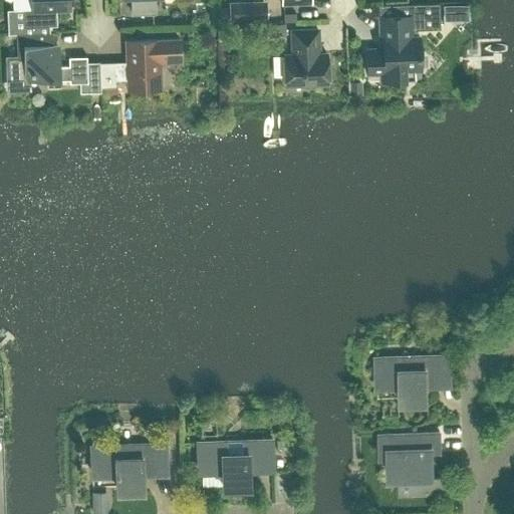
[(15,0),(15,9),(23,9),(24,25),(56,24),(55,8),(68,7),(68,15),(69,15),(68,0),(15,0)]
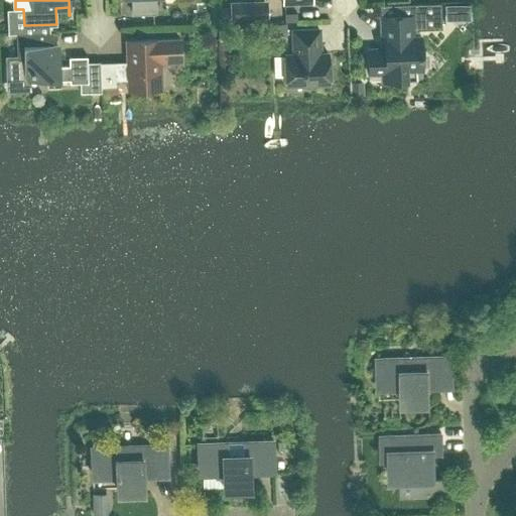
[(131,0),(132,12),(154,11),(154,0),(131,0)]
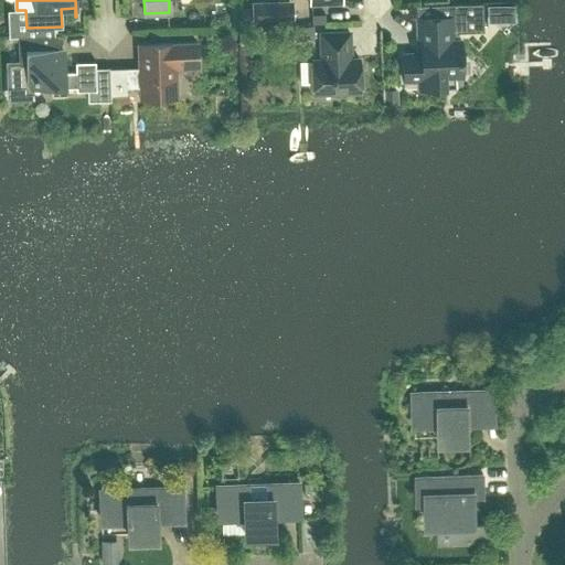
[(252,23),(266,22),(265,0),(251,1),(252,23)]
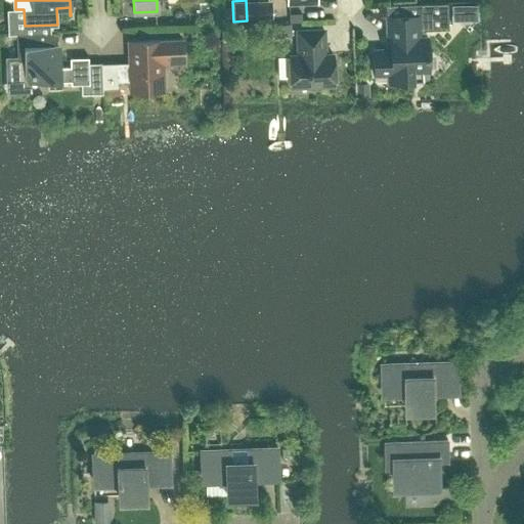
[(374,49),(375,81),(376,81),(376,73),(386,73),(386,82),(422,80),(421,70),(429,69),(427,37),(421,37),(420,28),(447,27),(446,2),(387,4),(387,15),(379,15),(379,16),(387,16),(388,39),(386,39),(386,41),(391,41),(391,49),(374,49)]
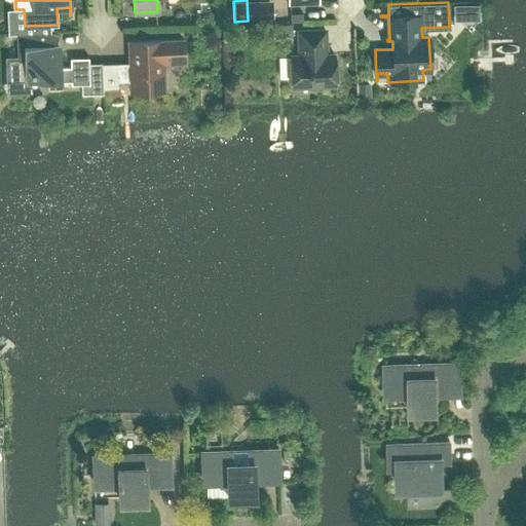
[(291,55),(292,84),(335,83),(334,53),(324,54),(323,47),(326,47),(325,29),(298,30),(299,54),(291,55)]
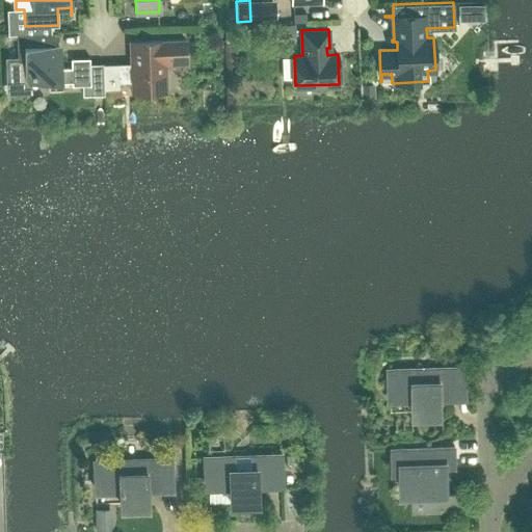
[(31,76),(31,82),(48,82),(48,88),(62,88),(62,81),(72,81),(72,84),(90,84),(89,57),(71,57),(71,67),(62,67),(61,51),(54,44),(54,32),(16,33),(17,60),(24,60),(25,76),(31,76)]
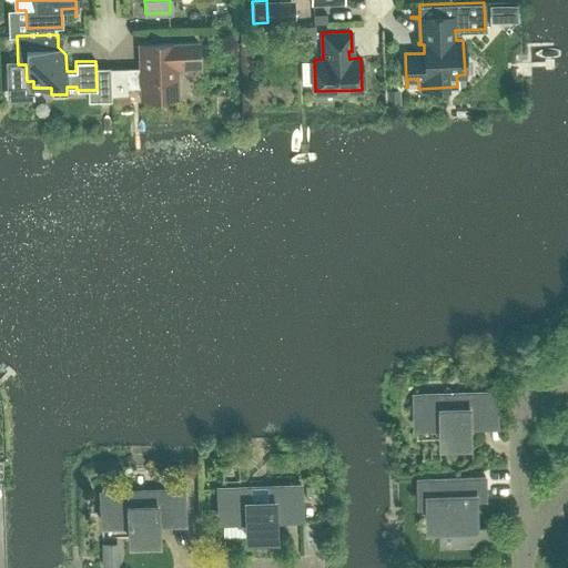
[(109,68),(110,100),(111,100),(111,99),(128,98),(127,87),(140,85),(141,98),(176,97),(176,67),(199,67),(198,41),(139,43),(140,72),(127,72),(127,68),(110,68),(109,68)]
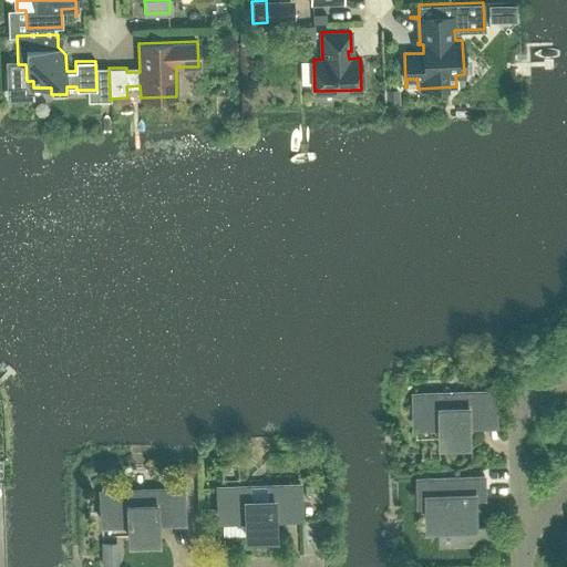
[(398,88),(383,88),(384,102),(399,102),(398,88)]
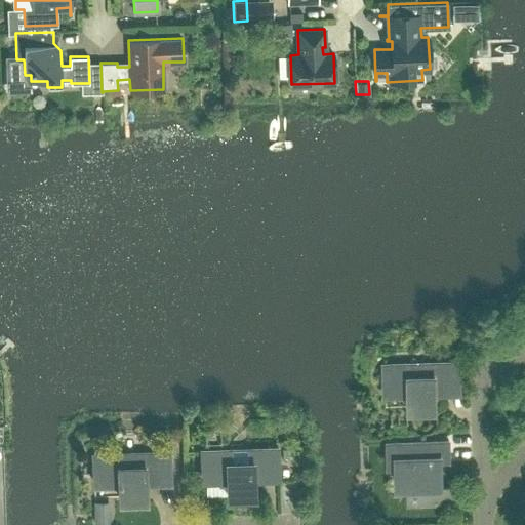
[(460,361),(384,364),(385,391),(409,390),(410,406),(437,405),(437,389),(461,389),(460,361)]
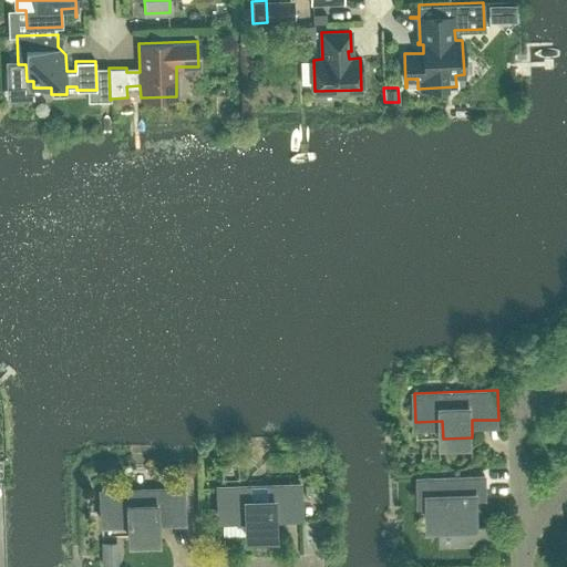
[(420,502),(429,501),(429,523),(442,522),(442,527),(442,528),(454,528),(454,543),(453,543),(453,544),(487,543),(487,526),(477,526),(477,521),(478,521),(477,493),(484,493),(486,493),(485,475),(419,477),(420,502)]
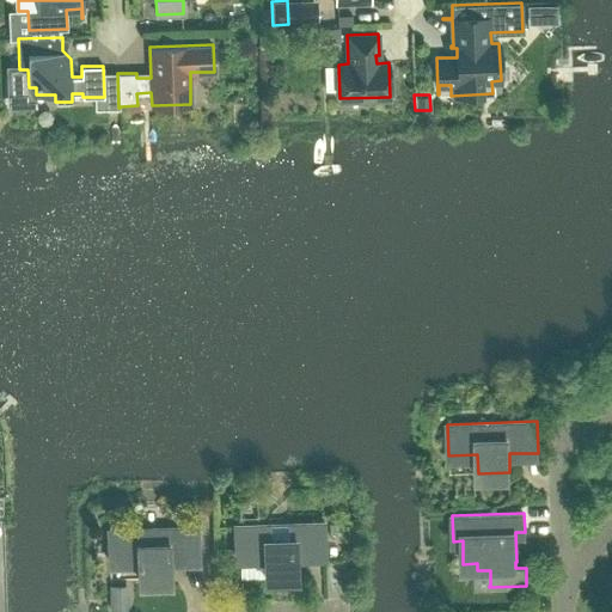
[(323,521),(234,525),(236,556),(264,555),(264,574),(297,573),(295,554),(324,554),(323,521)]
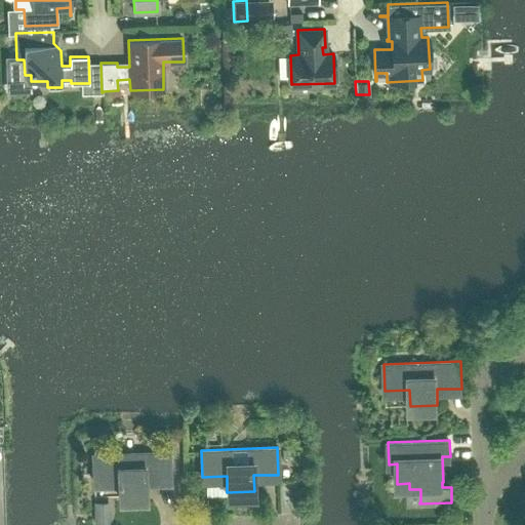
[(118,480),(119,496),(146,495),(146,479),(169,478),(168,451),(92,454),(93,481),(118,480)]
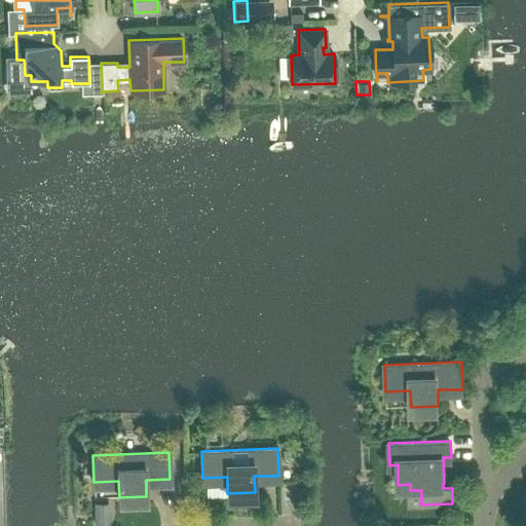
[(95,502),(96,523),(112,522),(111,502),(95,502)]
